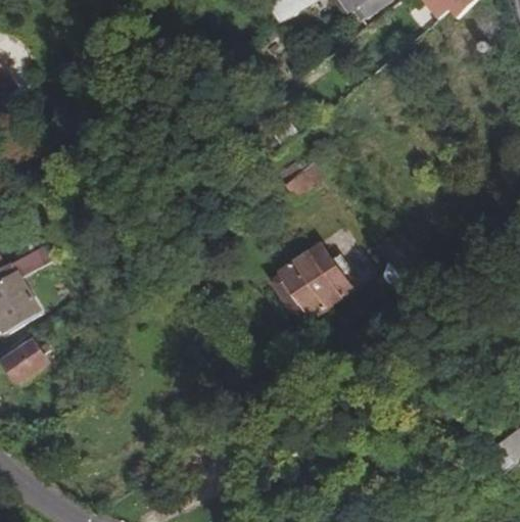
[(275,0),(269,4),(280,22),(316,0),(275,0)]
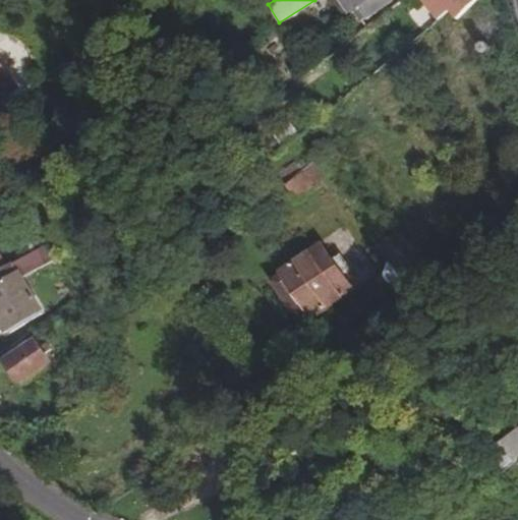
[(343,0),(350,10),(356,6),(364,17),(390,0),(343,0)]
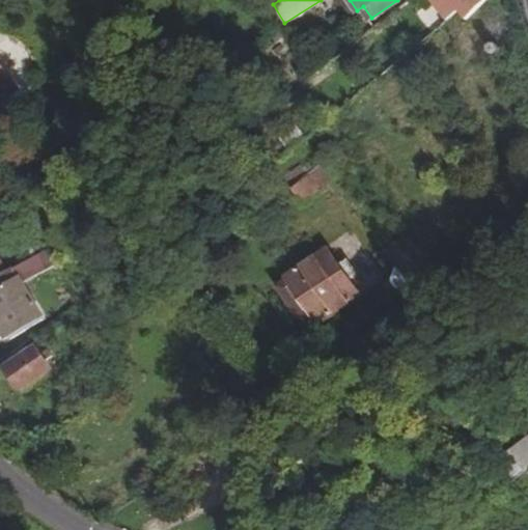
[(466,20),(484,0),(437,0),(442,7),(448,3),(455,12),(457,10),(466,20)]
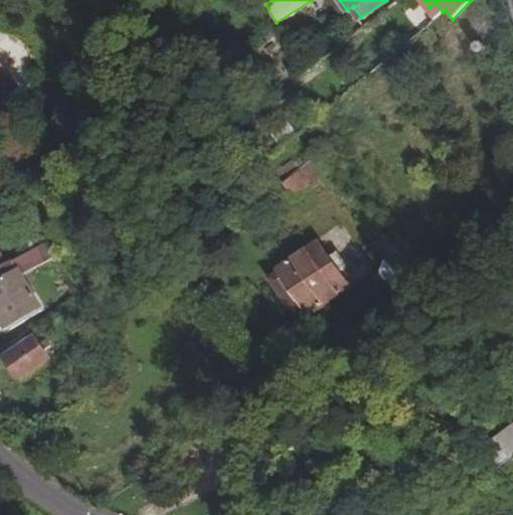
[(479,42),(475,43),(473,46),(473,49),(475,51),(477,53),(480,53),(483,50),(484,48),(483,44),(479,42)]
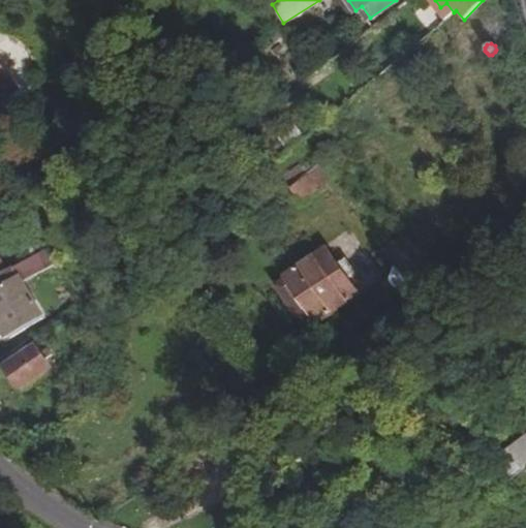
[(0,99),(14,90),(0,68),(0,99)]
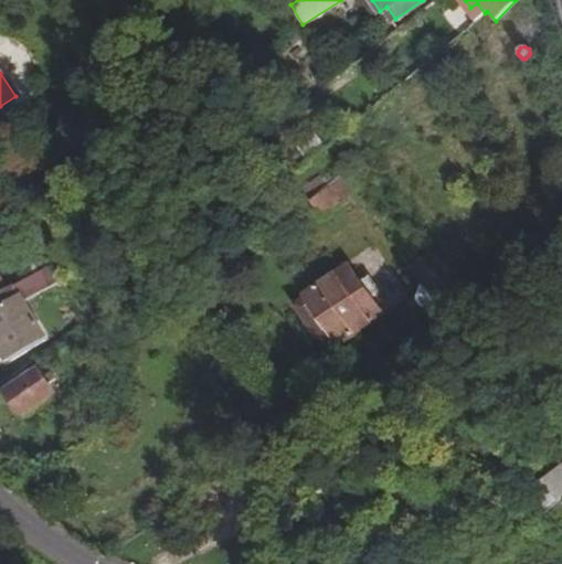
[(360,199),(345,176),(311,199),(328,222),(360,199)]
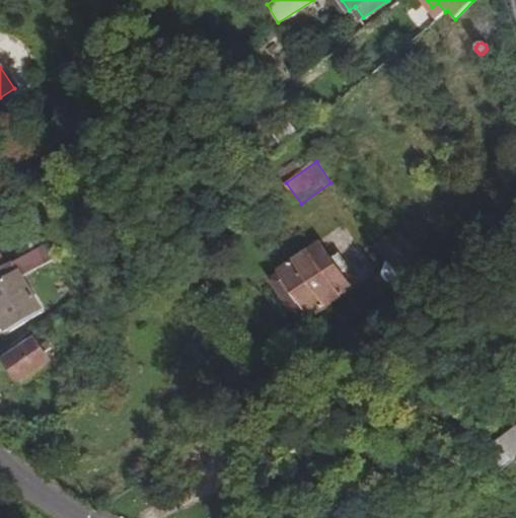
[(424,264),(399,227),(374,245),(384,261),(379,274),(389,288),(424,264)]
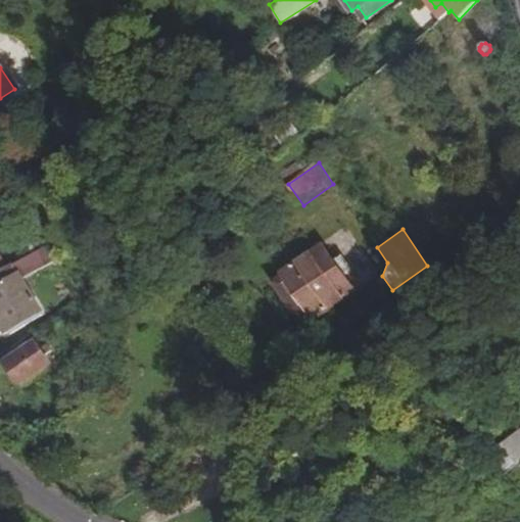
[(313,321),(355,291),(343,276),(350,270),(340,255),(333,262),(320,243),(279,273),(280,276),(272,282),(300,325),(311,319),(313,321)]
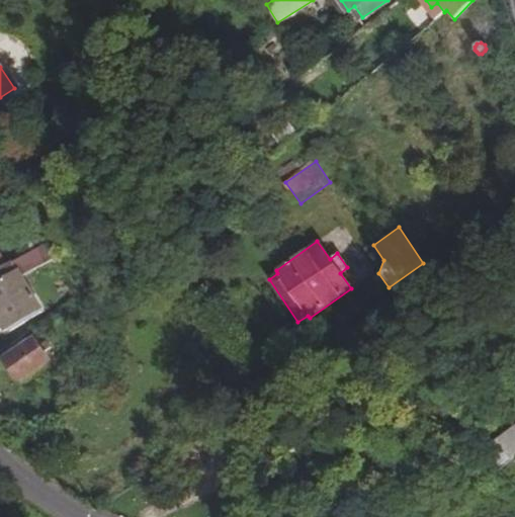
[(4,266),(0,268),(0,322),(4,328),(39,307),(11,262),(4,266)]
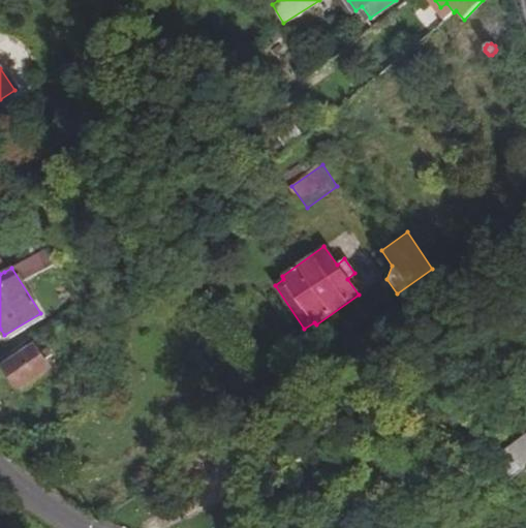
[(34,345),(4,367),(19,387),(49,366),(34,345)]
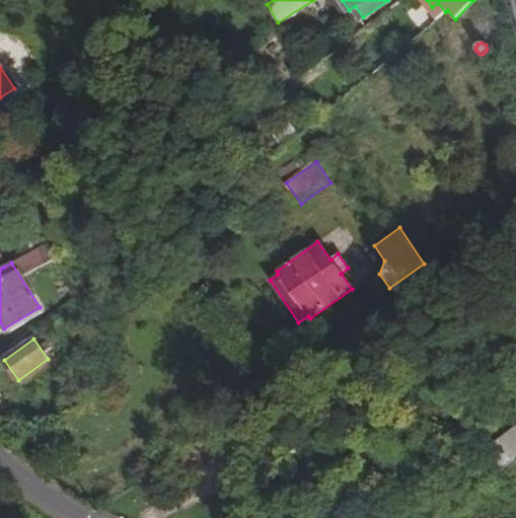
[(515,449),(515,425),(499,438),(510,454),(515,449)]
